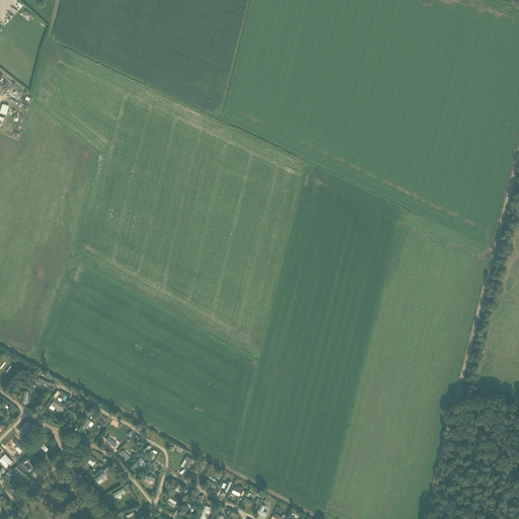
[(0,110),(0,113),(6,116),(9,105),(2,103),(0,110)]
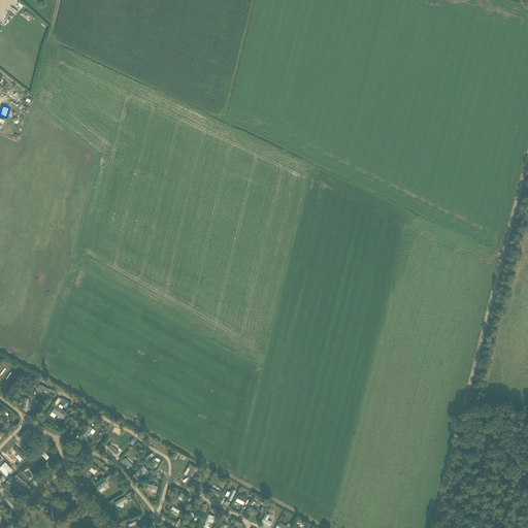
[(59,407),(56,405),(52,413),(64,419),(67,411),(63,409),(64,406),(60,404),(59,407)]
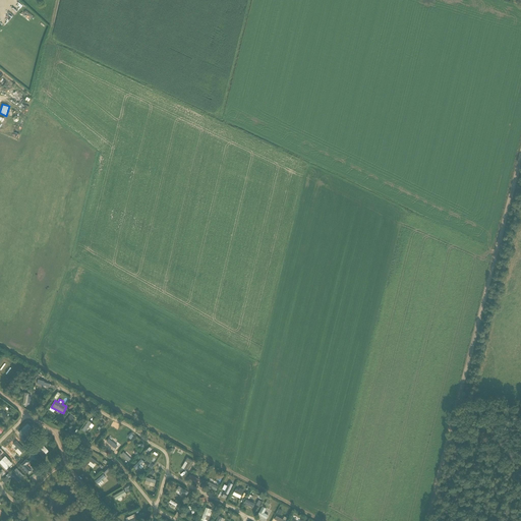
[(70,413),(65,423),(70,426),(75,416),(70,413)]
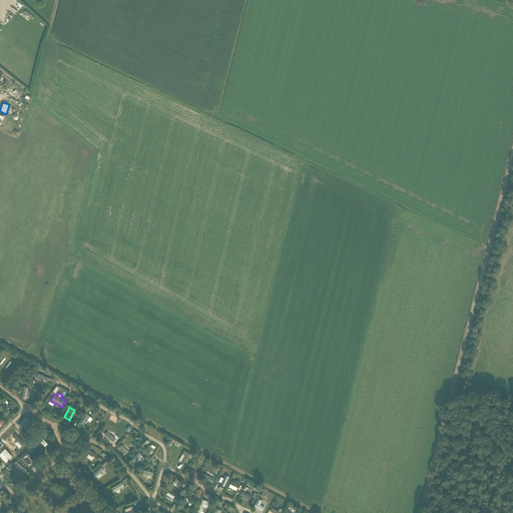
[(81,423),(87,427),(93,419),(88,414),(81,423)]
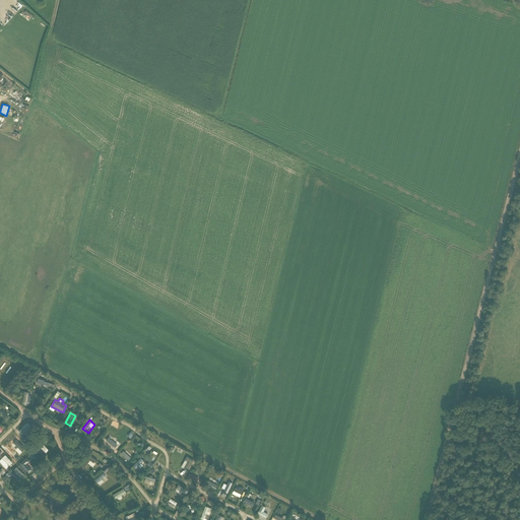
[(27,423),(19,432),(24,436),(33,427),(27,423)]
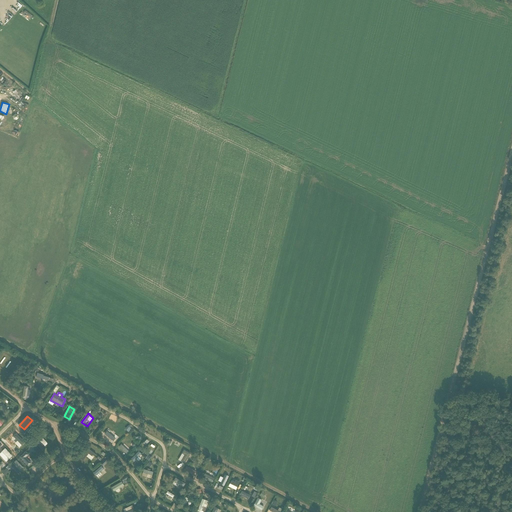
[(108,431),(105,434),(114,441),(117,437),(108,431)]
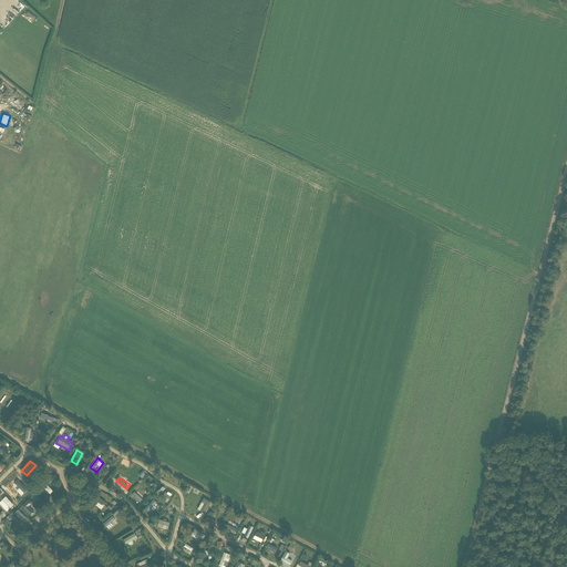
[(24,493),(28,490),(18,480),(14,483),(24,493)]
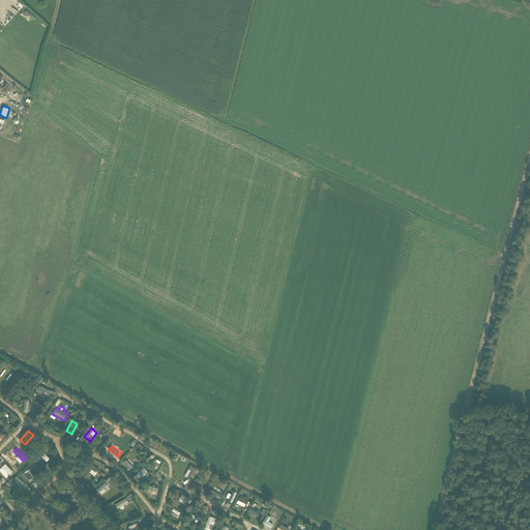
[(37,459),(43,466),(51,460),(43,452),(37,459)]
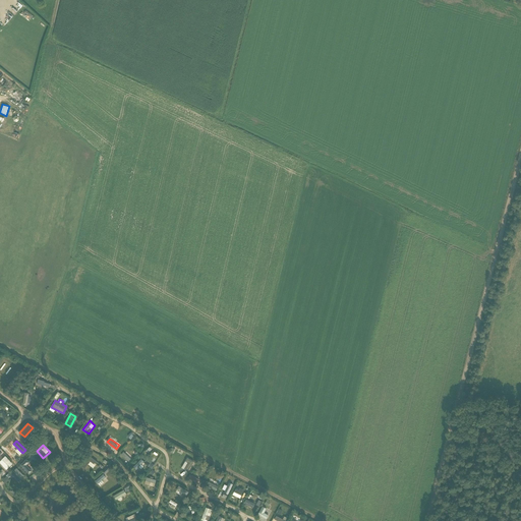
[(124,452),(121,455),(129,461),(131,459),(124,452)]
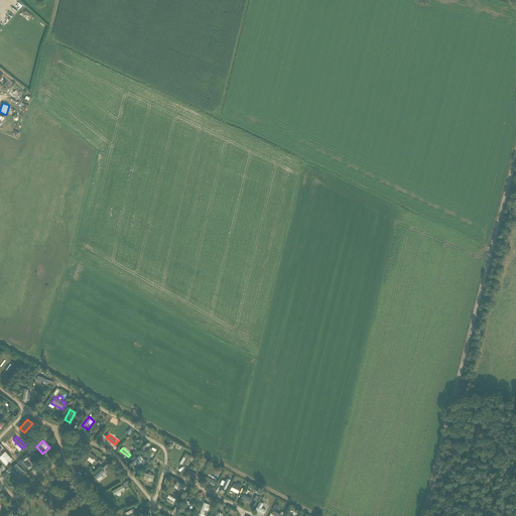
[(9,463),(13,460),(5,452),(2,455),(9,463)]
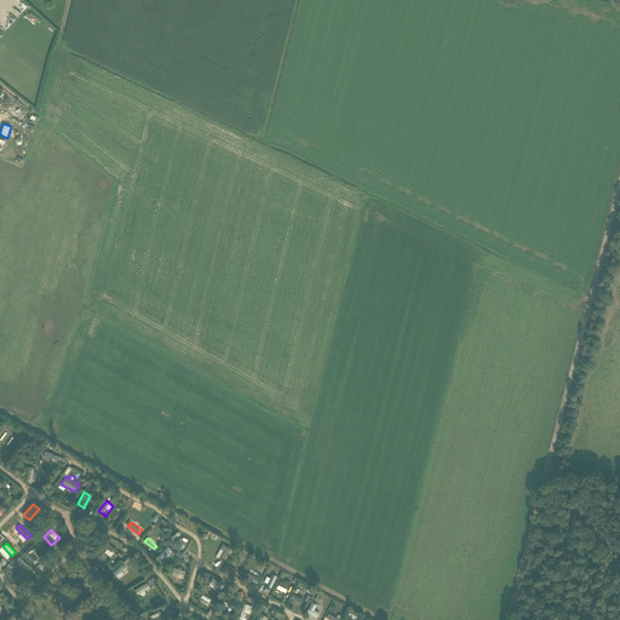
[(112,557),(116,550),(107,543),(97,555),(101,557),(105,552),(112,557)]
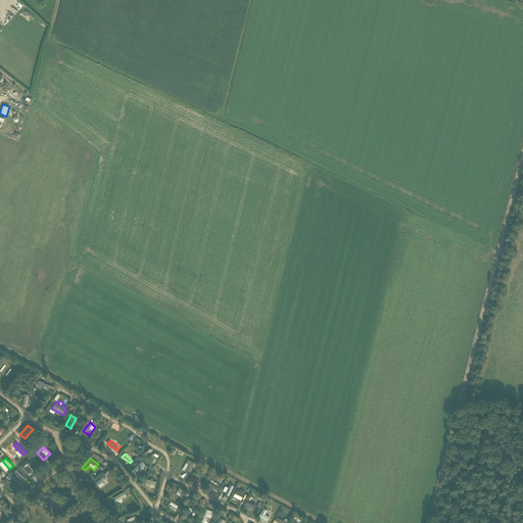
[(188,465),(185,471),(189,474),(195,464),(188,460),(186,463),(188,465)]
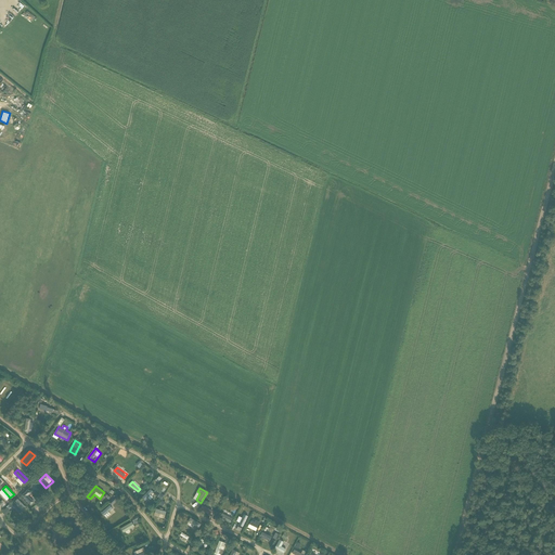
[(30,505),(37,499),(27,489),(22,495),(30,505)]
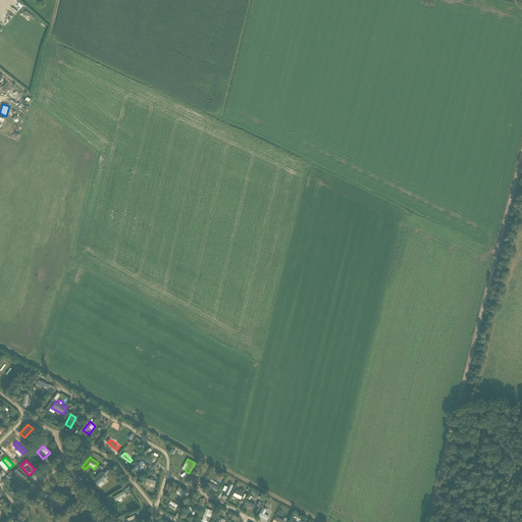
[(139,472),(143,467),(142,466),(145,463),(142,460),(135,468),(139,472)]
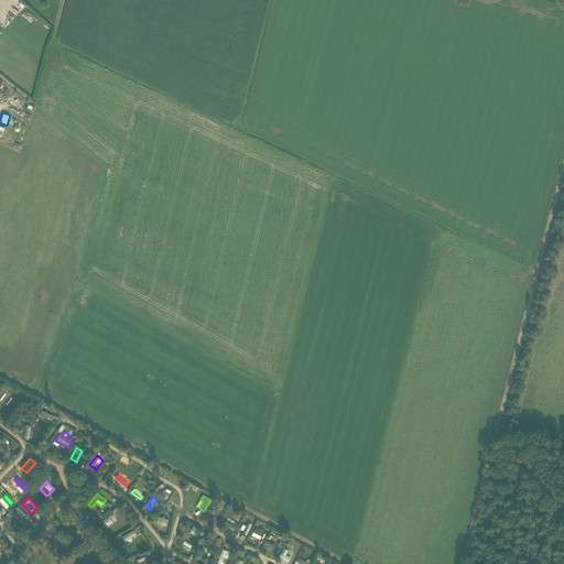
[(19,507),(12,512),(20,521),(26,516),(19,507)]
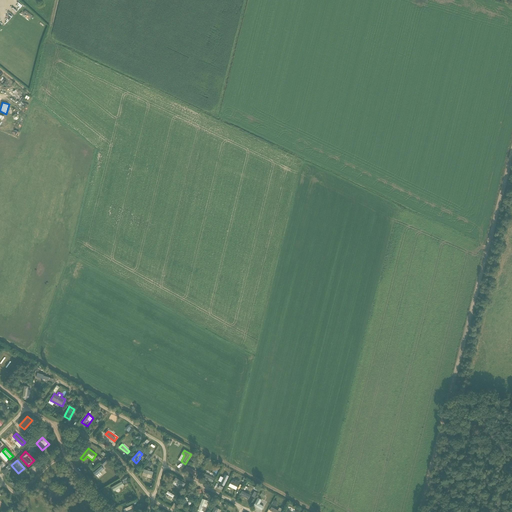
[(97,476),(105,469),(102,466),(94,473),(97,476)]
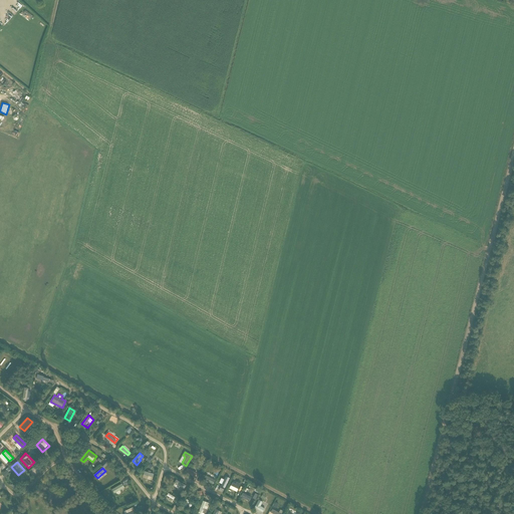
[(153,480),(155,473),(145,471),(143,478),(153,480)]
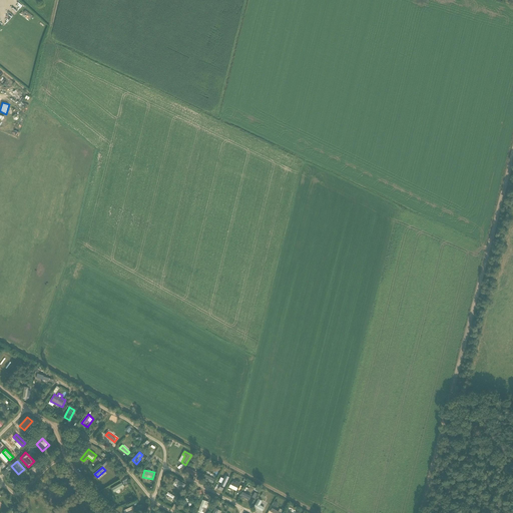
[(213,483),(215,478),(205,475),(203,479),(213,483)]
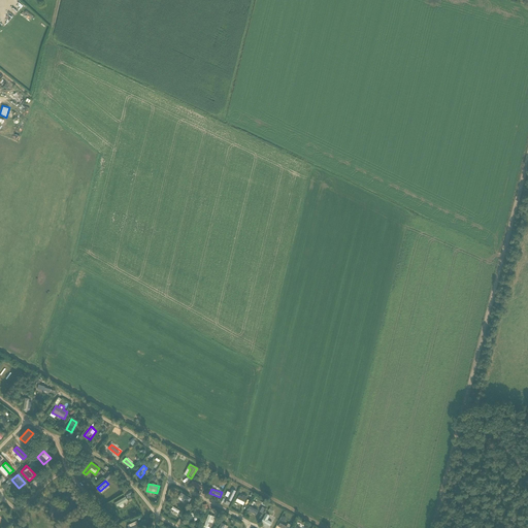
[(232,489),(227,499),(231,501),(236,491),(232,489)]
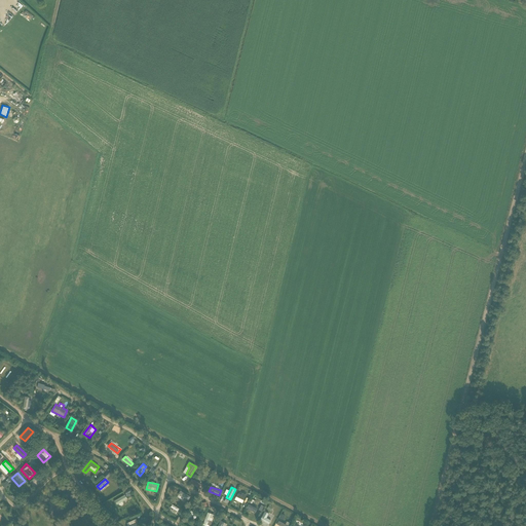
[(189,499),(191,495),(181,490),(178,497),(183,499),(185,497),(189,499)]
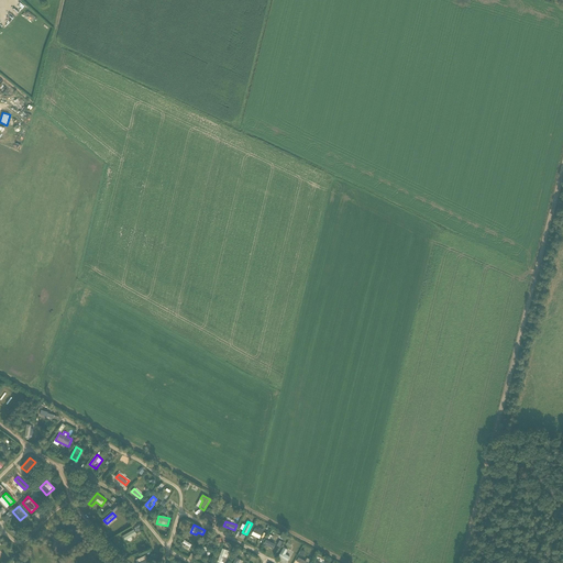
[(124,534),(128,542),(133,540),(132,537),(138,533),(134,529),(124,534)]
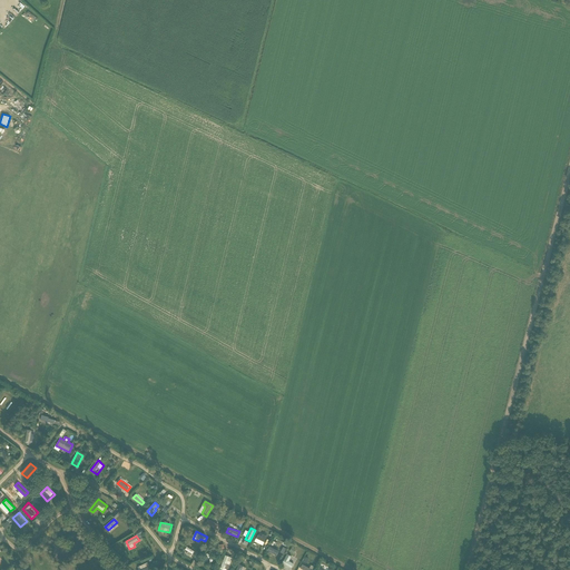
[(187,547),(185,550),(187,551),(186,554),(190,558),(195,551),(187,547)]
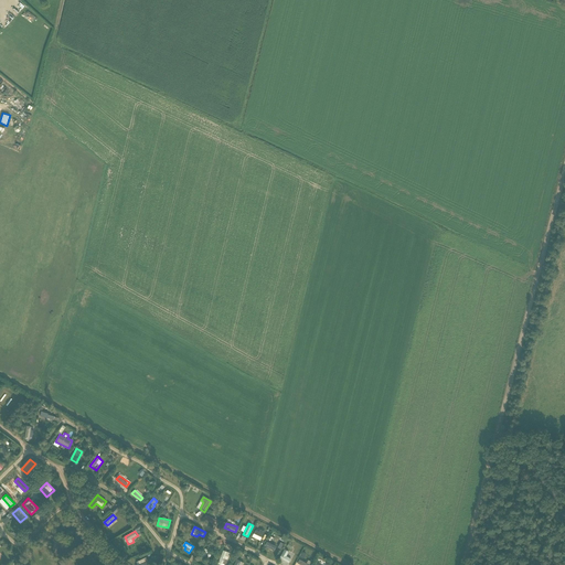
[(285,550),(279,558),(289,563),(291,558),(286,556),(289,552),(285,550)]
